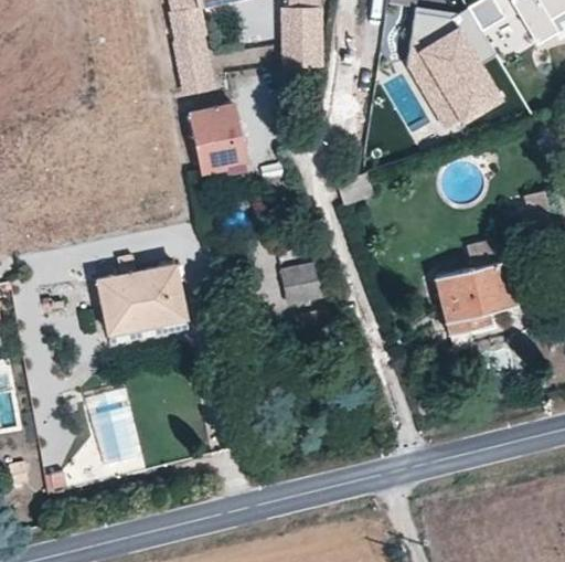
[(183,93),(206,88),(201,38),(204,36),(200,11),(242,0),(167,0),(177,40),(172,41),(183,93)]
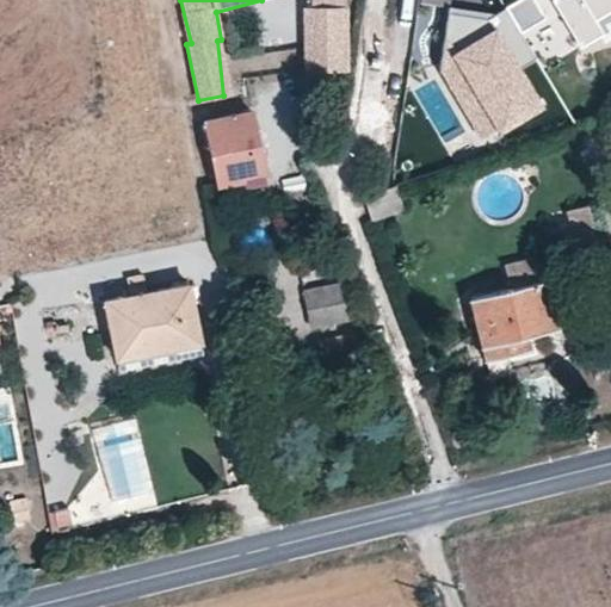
[(306,72),(345,69),(346,12),(331,12),(329,0),(306,0),(306,12),(301,13),(306,72)]
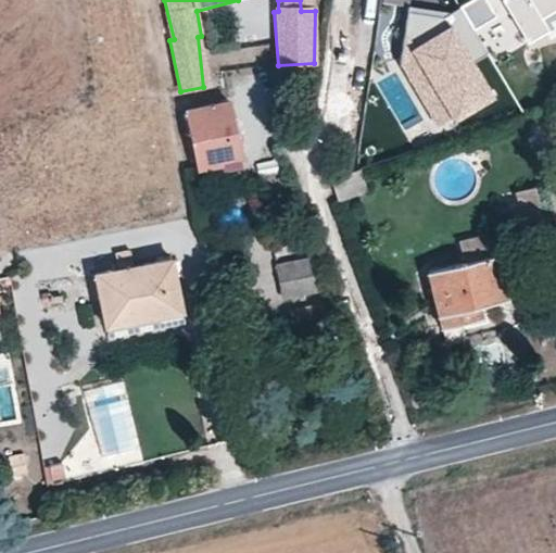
[(484,0),(474,0),(458,9),(472,33),(496,19),(484,0)]
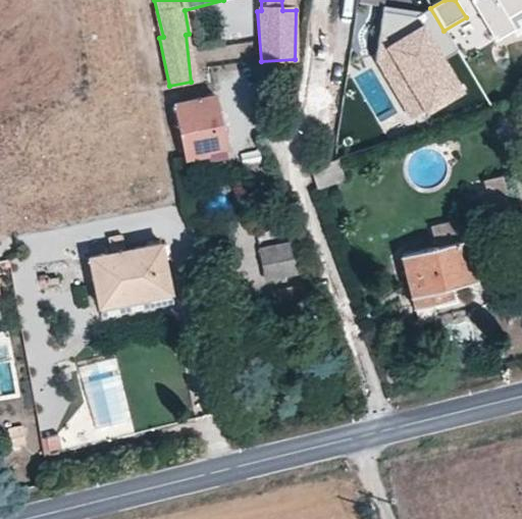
[(521,0),(473,0),(470,2),(494,43),(515,31),(508,19),(521,10),(521,0)]
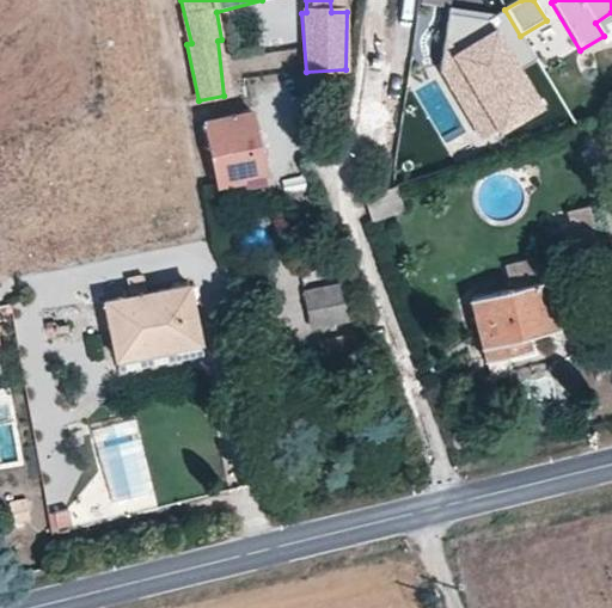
[(520,36),(505,10),(487,20),(447,17),(444,72),(464,68),(495,122),(478,131),(484,141),(501,131),(503,135),(543,111),(519,73),(537,62),(520,36)]
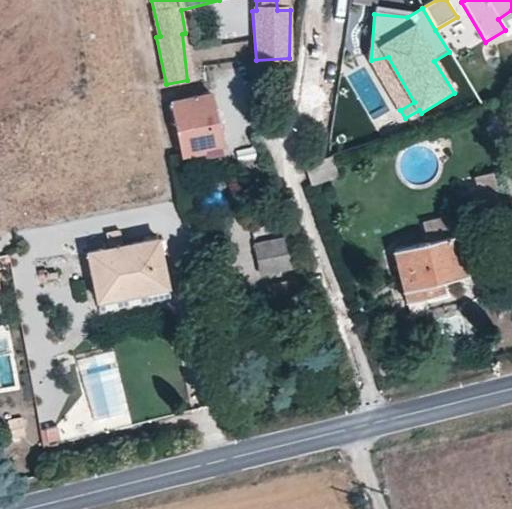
[(414,102),(388,57),(371,60),(400,110),(414,102)]
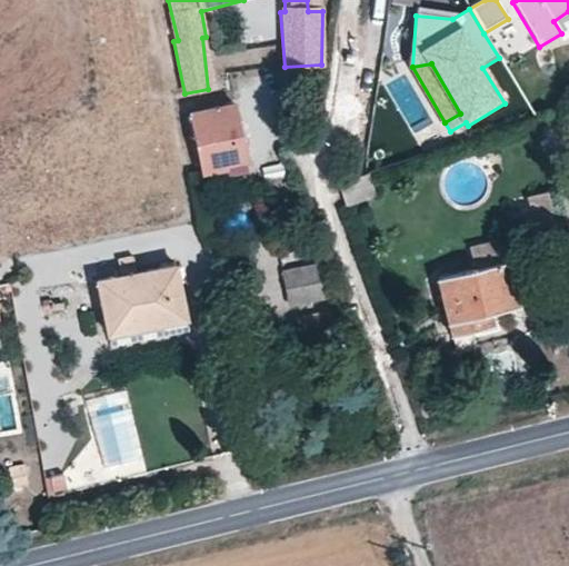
[(236,105),(188,115),(199,176),(247,165),(236,105)]
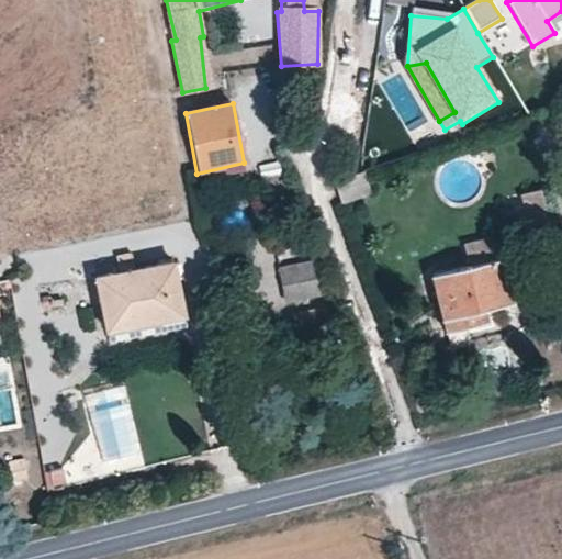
[(368,196),(362,174),(334,182),(340,204),(368,196)]
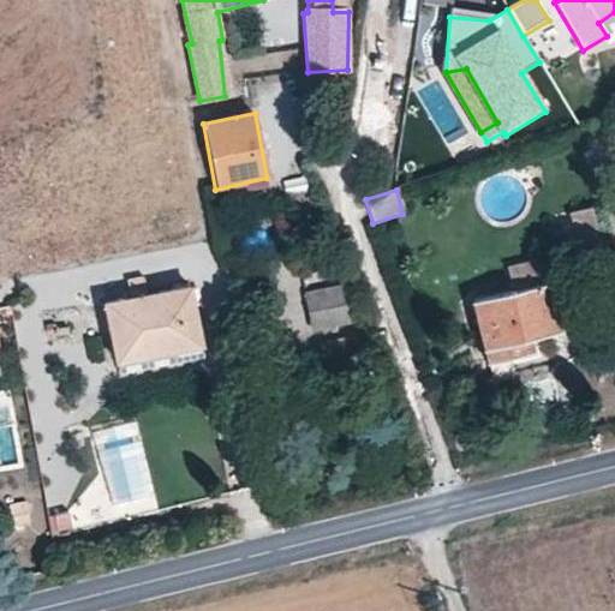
[(561,214),(567,250),(601,244),(593,208),(561,214)]
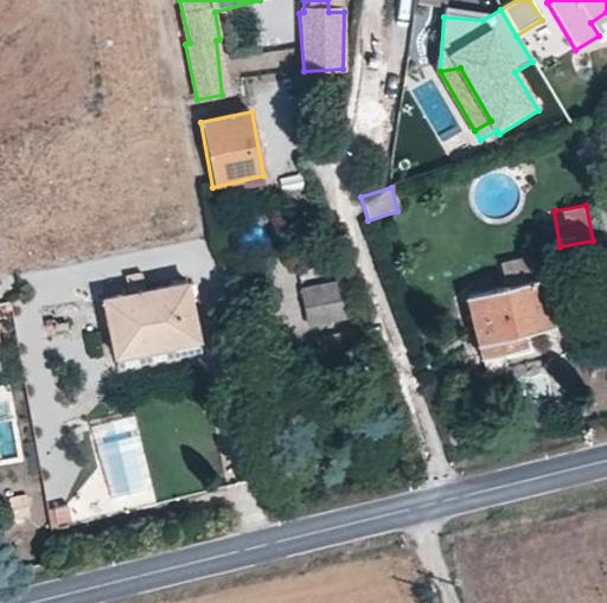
[(542,282),(536,258),(509,265),(513,288),(542,282)]
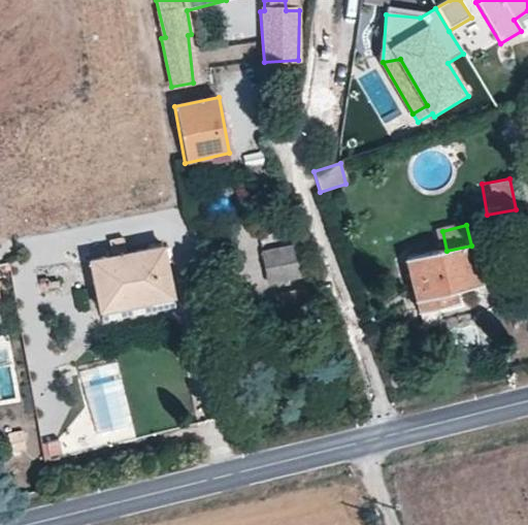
[(107,258),(89,261),(99,313),(171,299),(163,247),(124,254),(123,239),(101,241),(107,258)]
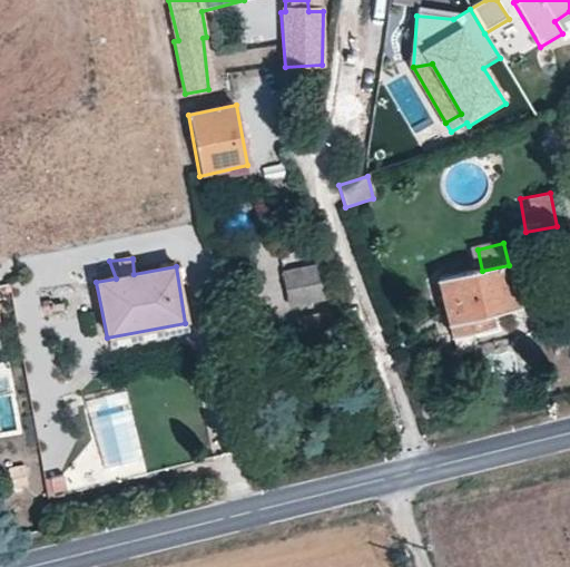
[(318,265),(279,273),(291,309),(325,302),(318,265)]
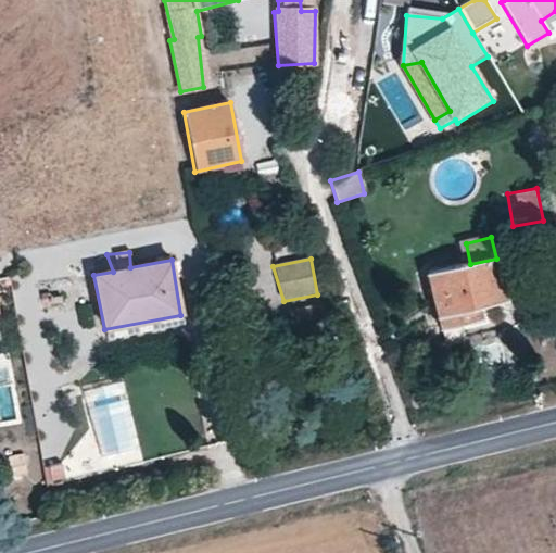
[(470,264),(427,275),(441,328),(480,317),(480,306),(506,299),(496,259),(470,264)]
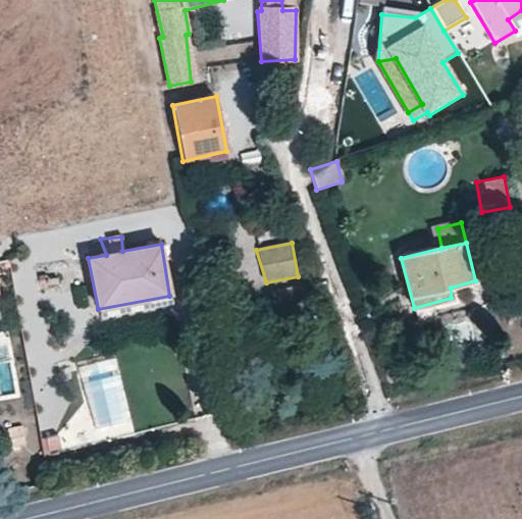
[(58,435),(42,438),(45,456),(61,453),(58,435)]
